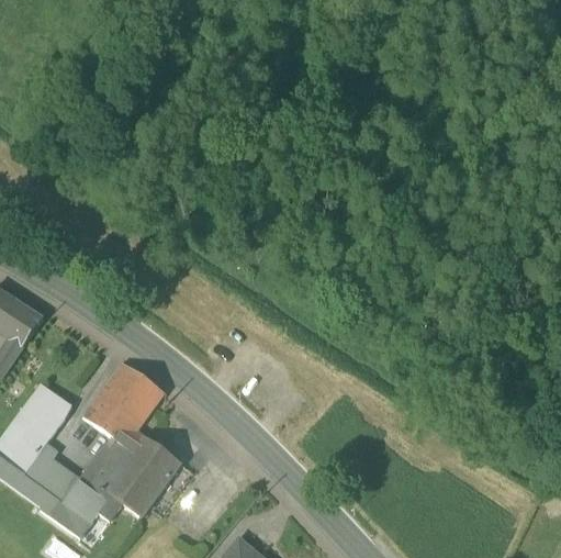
[(0,289),(0,330),(10,337),(21,345),(40,317),(0,289)]
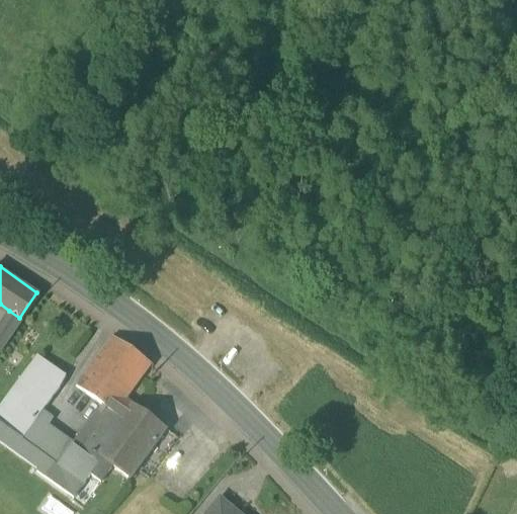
[(0,344),(19,318),(9,311),(0,322),(0,344)]
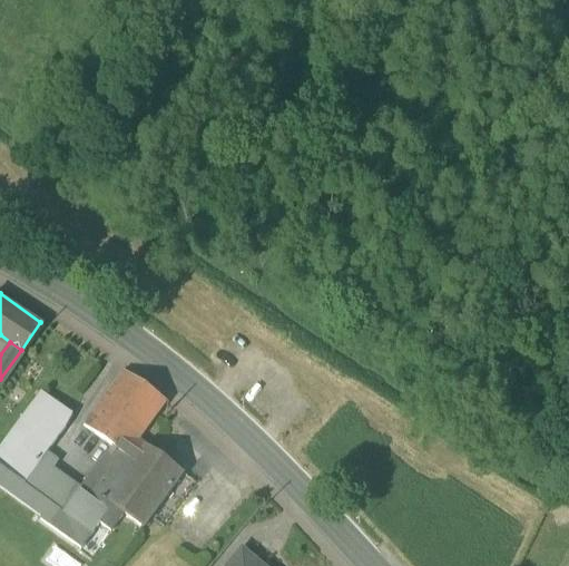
[(115,442),(135,457),(146,441),(139,436),(167,398),(125,368),(85,421),(115,442)]
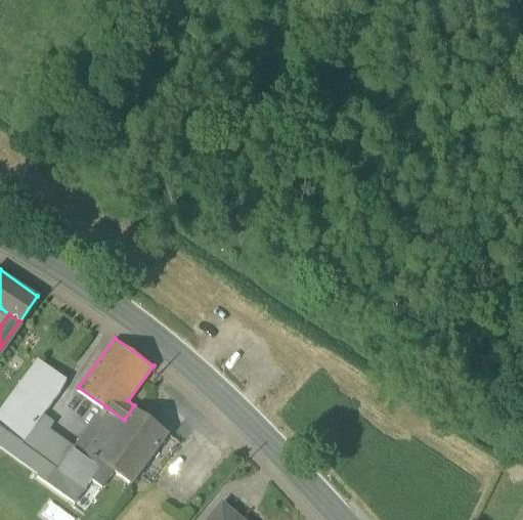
[(0,410),(0,425),(23,442),(39,420),(38,420),(44,412),(61,388),(67,377),(40,357),(0,410)]
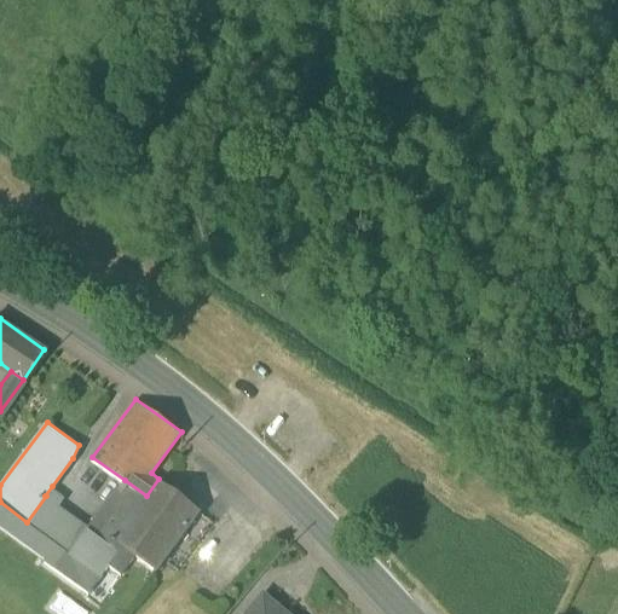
[(70,554),(102,575),(110,563),(122,573),(136,554),(157,569),(201,509),(159,479),(146,496),(125,480),(91,526),(70,554)]
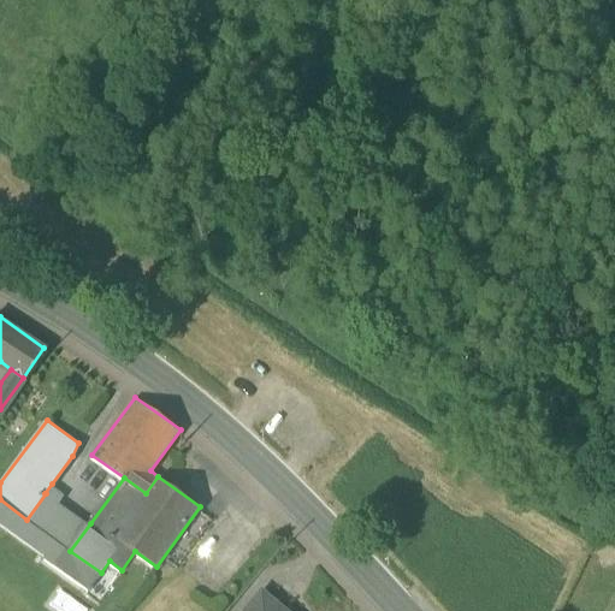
[(65,492),(52,484),(45,493),(46,493),(27,520),(70,551),(90,523),(59,500),(65,492)]
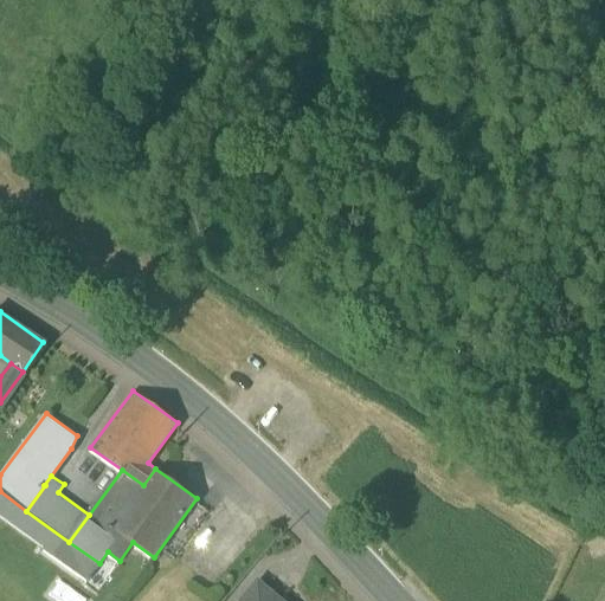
[(45,548),(88,579),(100,563),(69,542),(26,511),(0,491),(0,512),(7,517),(46,545),(45,548)]
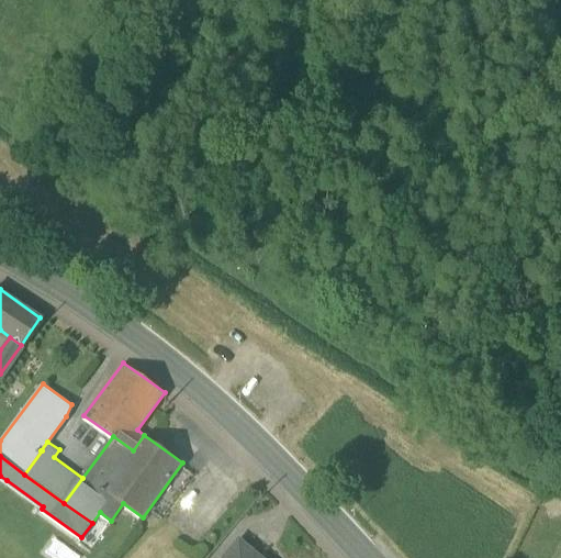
[(221,480),(179,523),(187,531),(228,487),(221,480)]
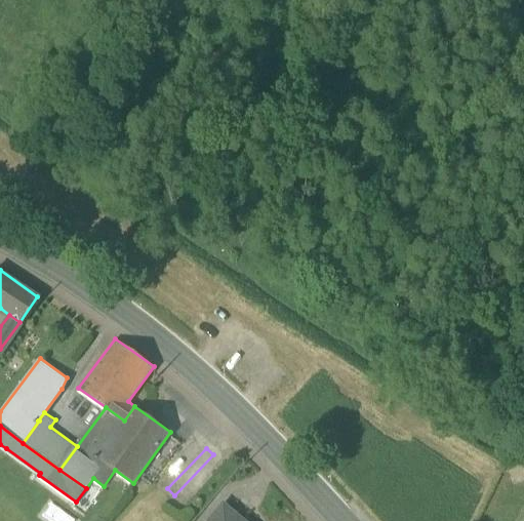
[(245,520),(224,503),(207,520),(245,520)]
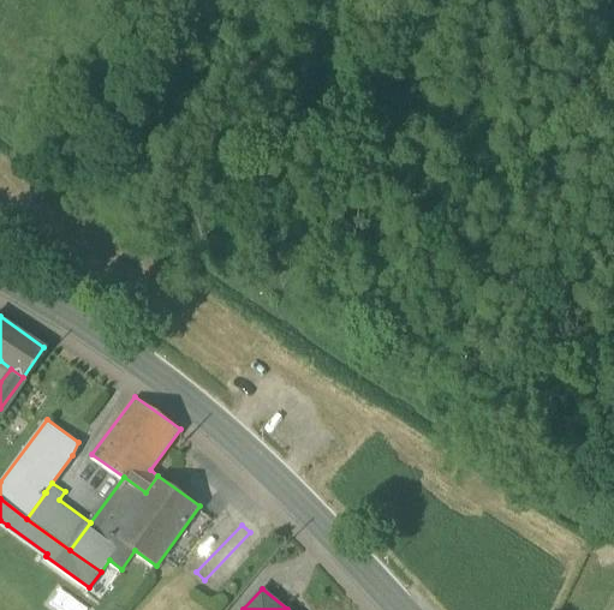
All buildings are outlined.
